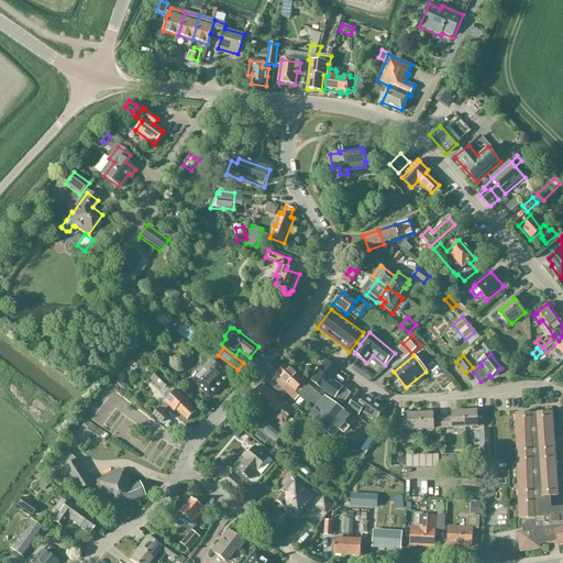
[(191,383),(208,399),(230,377),(212,361),(191,383)]
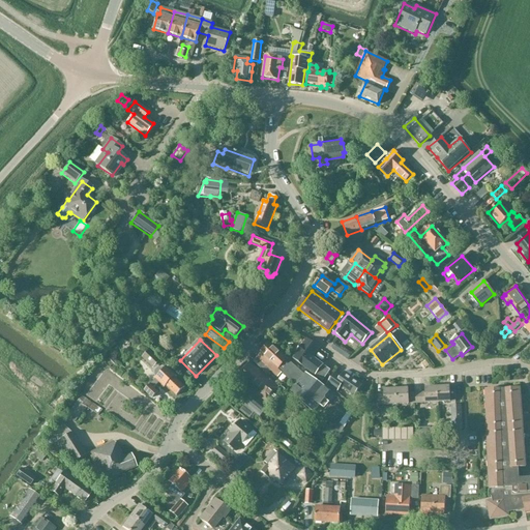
[(319,349),(306,340),(293,359),(322,381),(330,371),(323,365),(315,359),(314,356),(319,349)]
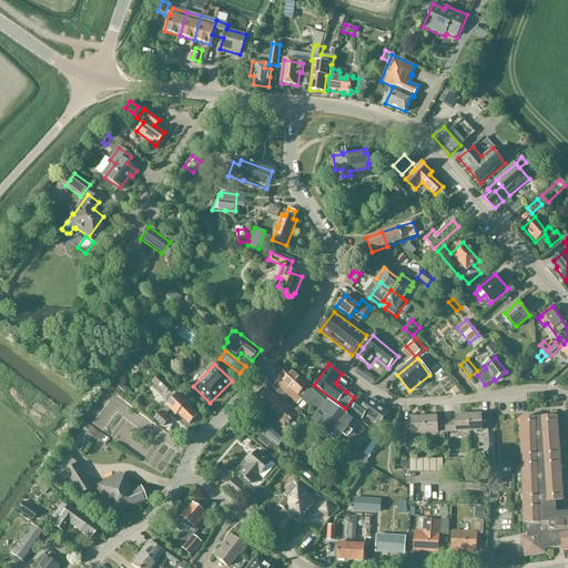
[(301,399),(316,414),(325,403),(307,385),(288,367),(279,378),(281,381),(276,385),(296,404),(301,399)]
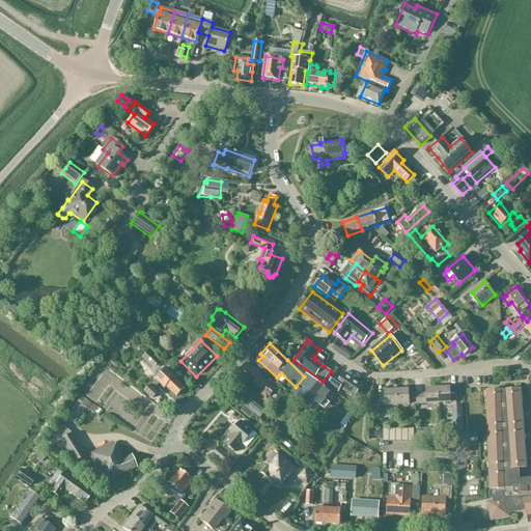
[(154,369),(161,361),(149,351),(142,359),(154,369)]
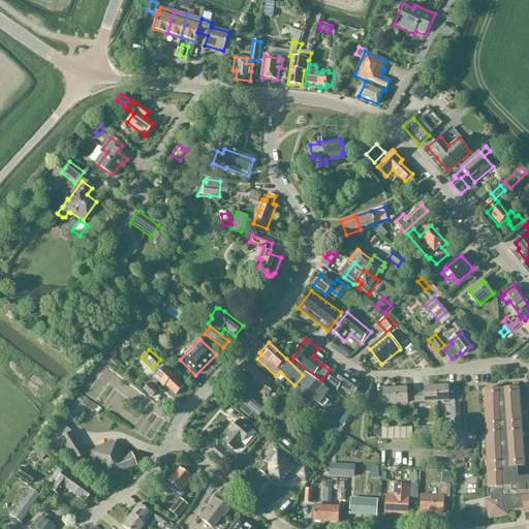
[(257,394),(260,397),(266,402),(278,386),(249,362),(240,372),(260,390),(257,394)]
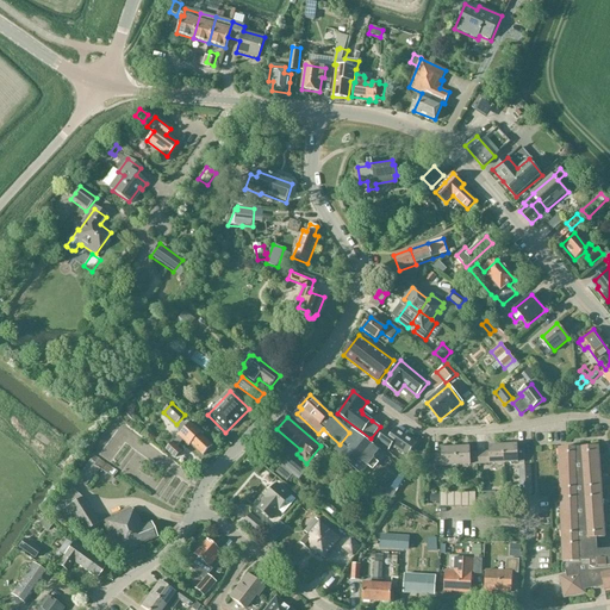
[(203,433),(192,422),(188,425),(186,424),(182,423),(179,428),(178,431),(180,434),(179,436),(188,446),(191,444),(203,455),(212,446),(200,434),(203,433)]
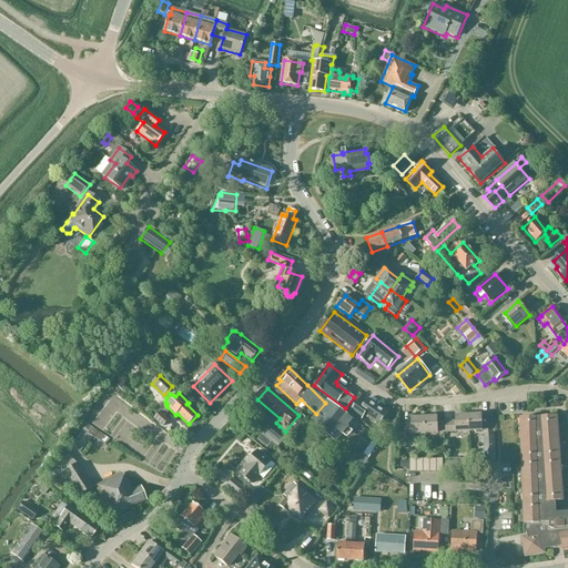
[(362,421),(365,415),(379,425),(387,413),(368,399),(365,405),(359,401),(350,413),(362,421)]
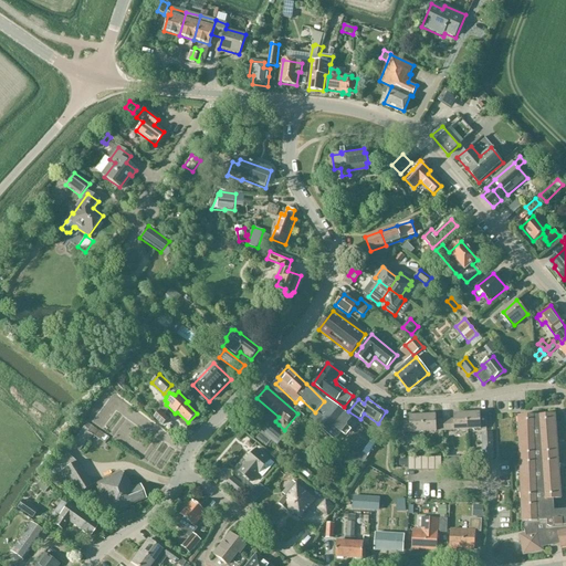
[(324,401),(315,412),(308,420),(335,441),(353,419),(326,399),(324,401)]
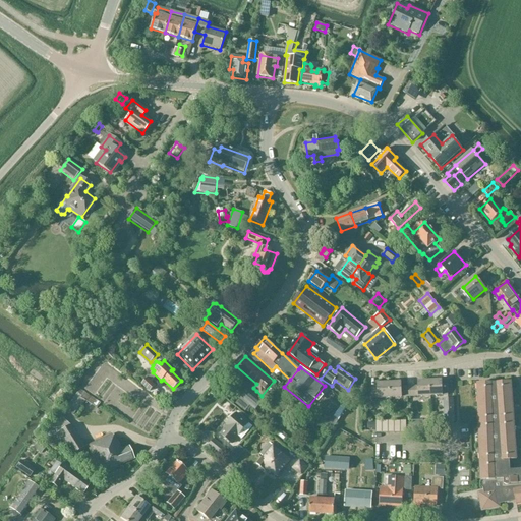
[(156,386),(148,378),(141,385),(149,392),(156,386)]
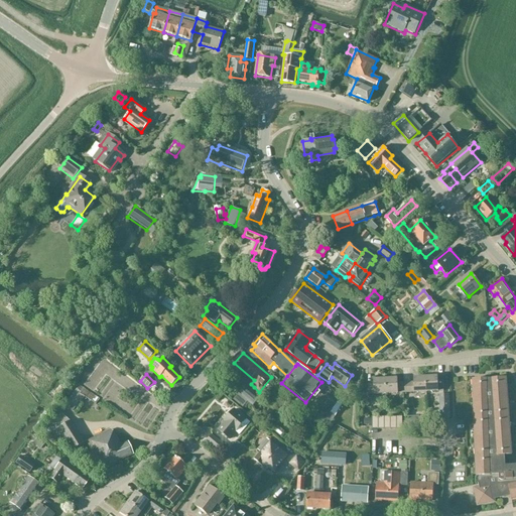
[(437,376),(425,377),(426,392),(438,391),(443,391),(443,381),(438,381),(437,376)]
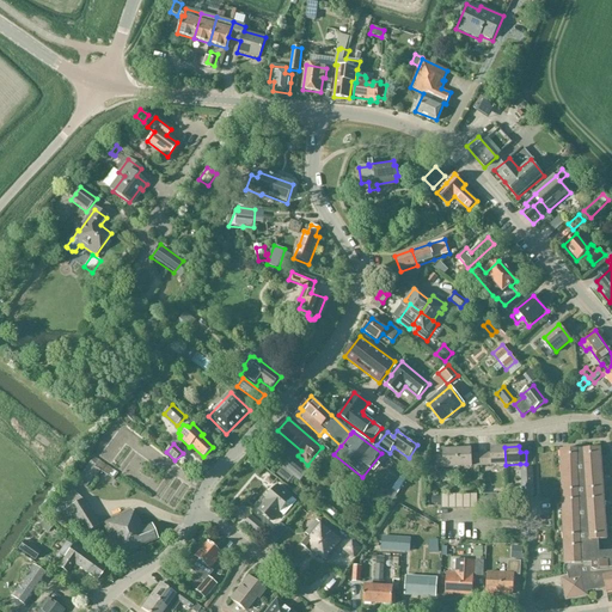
[(506,465),(505,447),(490,448),(491,453),(482,454),(482,466),(506,465)]
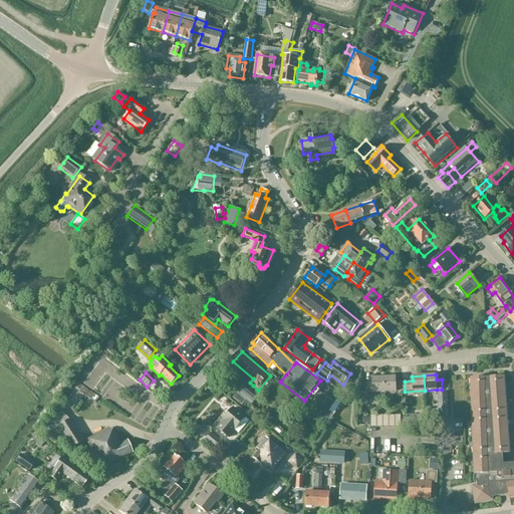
[(396,376),(383,377),(384,393),(405,392),(405,381),(397,381),(396,376)]
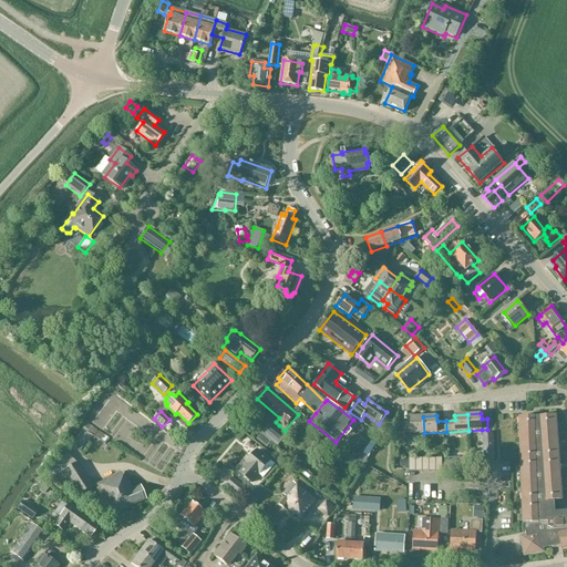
[(519,416),(523,517),(523,523),(525,523),(525,526),(524,528),(524,531),(526,532),(526,535),(521,536),(524,556),(544,552),(543,548),(560,545),(562,548),(566,547),(566,511),(556,512),(555,501),(563,500),(556,415),(540,416),(519,416)]
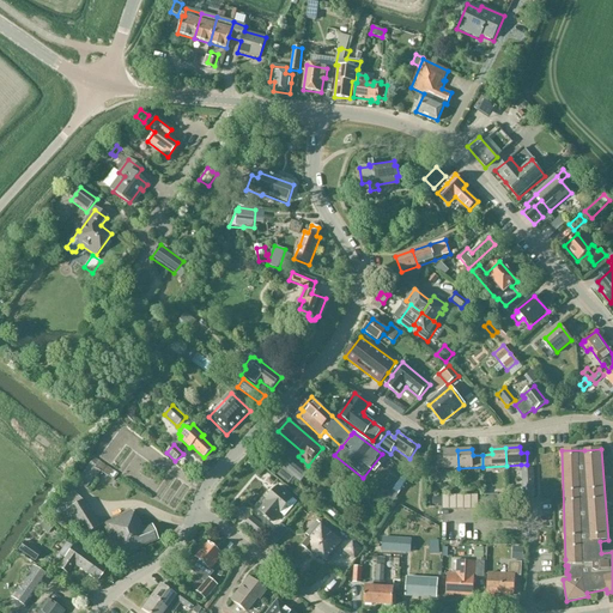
[(459,468),(457,450),(443,451),(444,457),(437,457),(438,469),(444,468),(444,469),(459,468)]
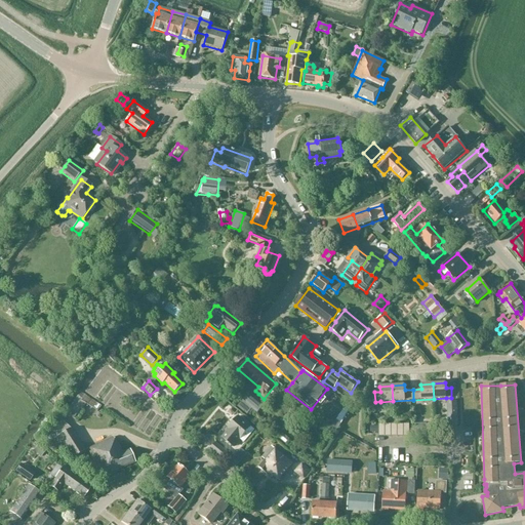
[(89,399),(82,394),(80,393),(76,398),(65,414),(73,419),(85,404),(97,412),(101,407),(89,399)]
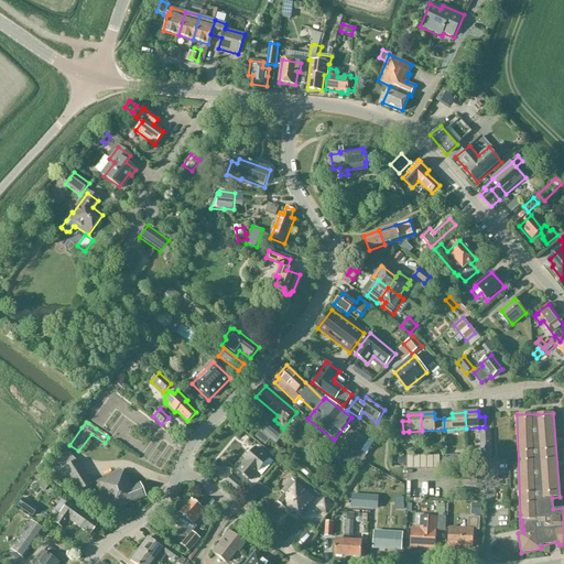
[(267,422),(266,423),(260,431),(255,437),(267,447),(272,441),(277,444),(283,435),(267,422)]
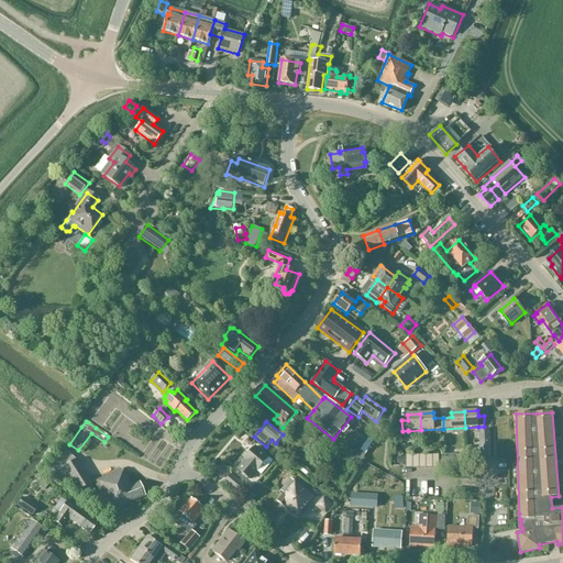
[(367,449),(378,433),(374,430),(363,445),(367,449)]
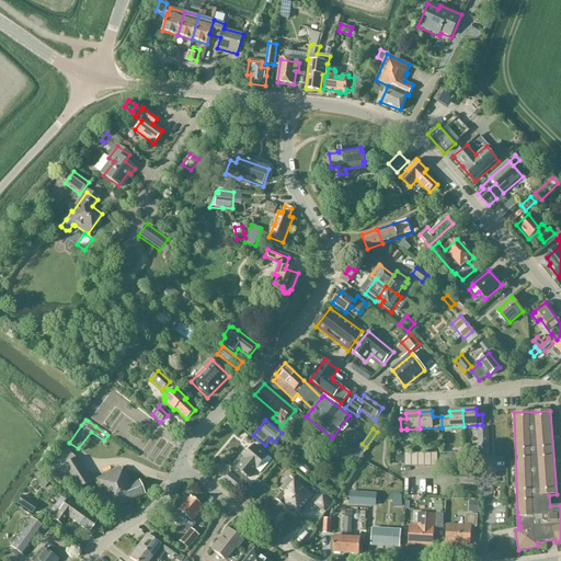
[(489,428),(479,430),(480,455),(490,455),(489,428)]
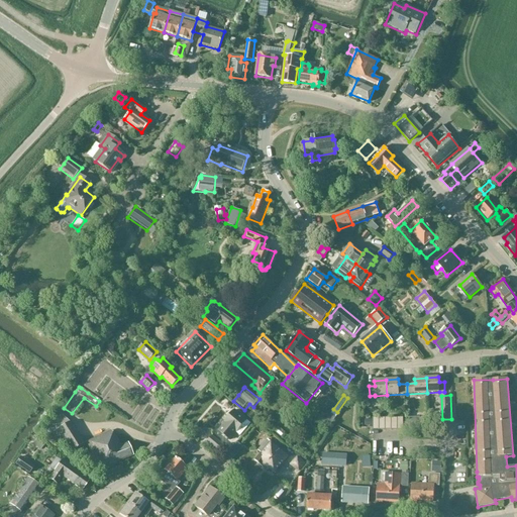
[(224,422),(225,423),(219,431),(229,440),(236,433),(240,436),(250,424),(235,410),(224,422)]
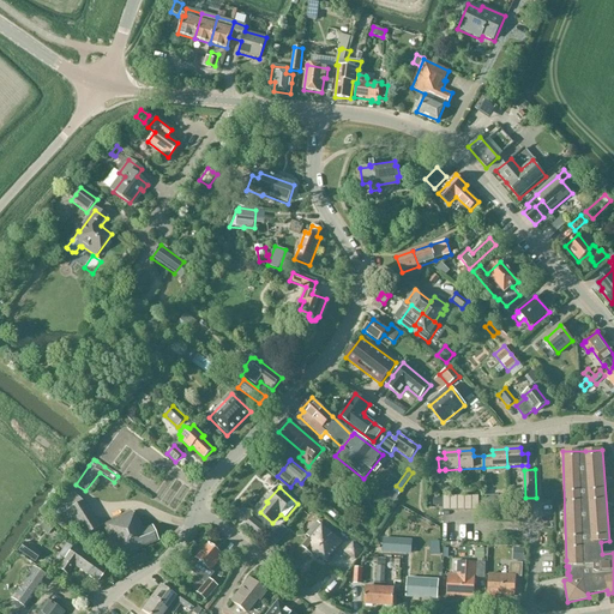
[(98,528),(83,501),(68,488),(53,499),(56,506),(47,512),(53,522),(61,528),(68,523),(72,528),(78,524),(85,536),(98,528)]
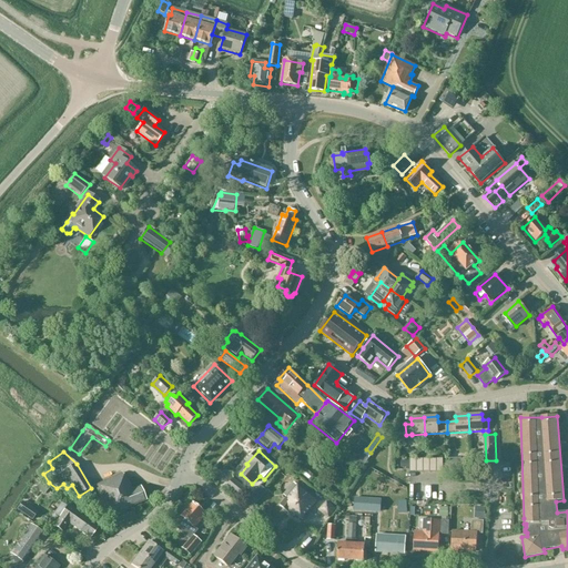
[(123,474),(95,486),(109,516),(145,500),(140,487),(132,492),(128,482),(127,482),(123,474)]
